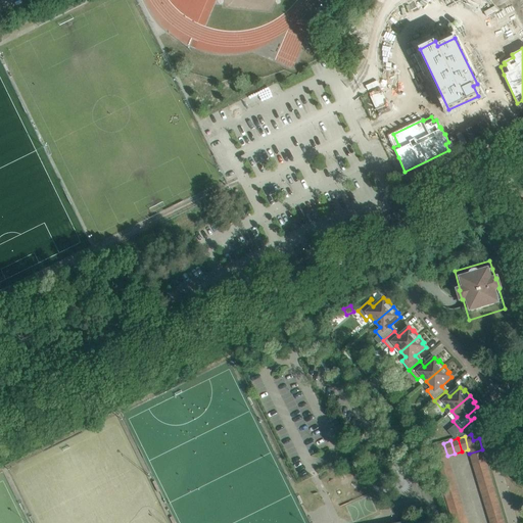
[(449,463),(447,456),(443,443),(430,446),(436,467),(449,463)]
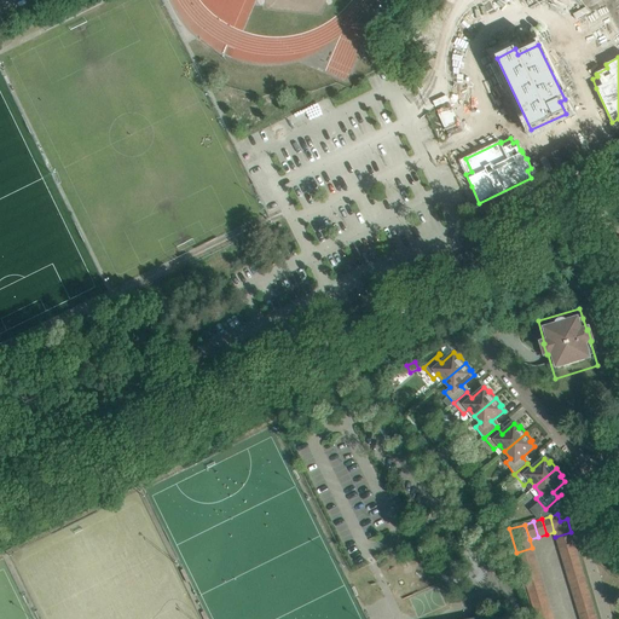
[(534,556),(532,548),(516,553),(519,561),(534,556)]
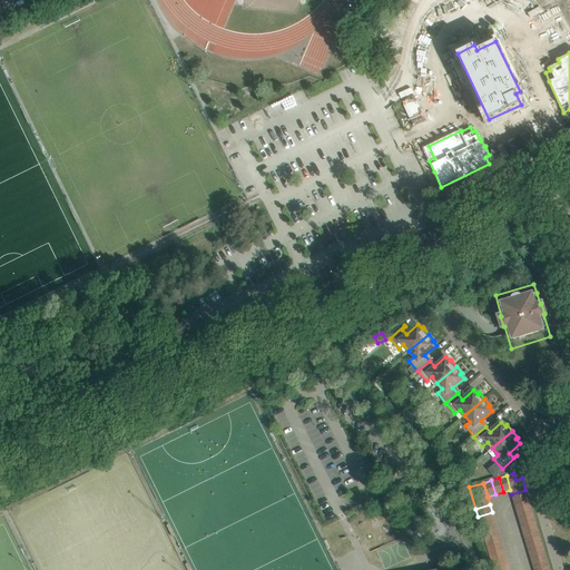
[(533,517),(531,509),(518,513),(520,521),(533,517)]
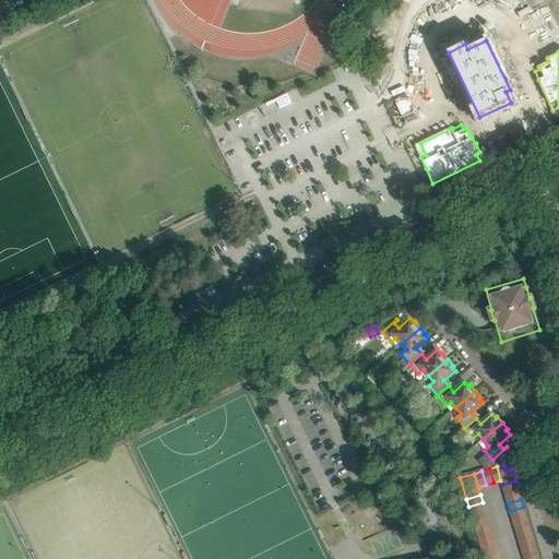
[(485,510),(483,502),(468,507),(471,514),(485,510)]
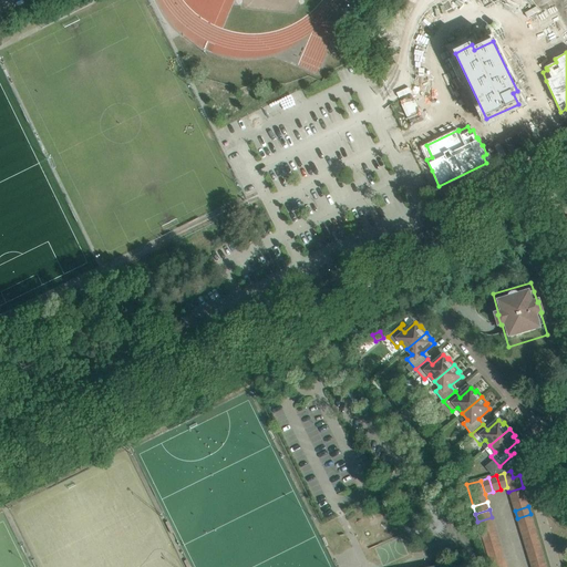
[(534,522),(531,514),(517,518),(519,526),(534,522)]
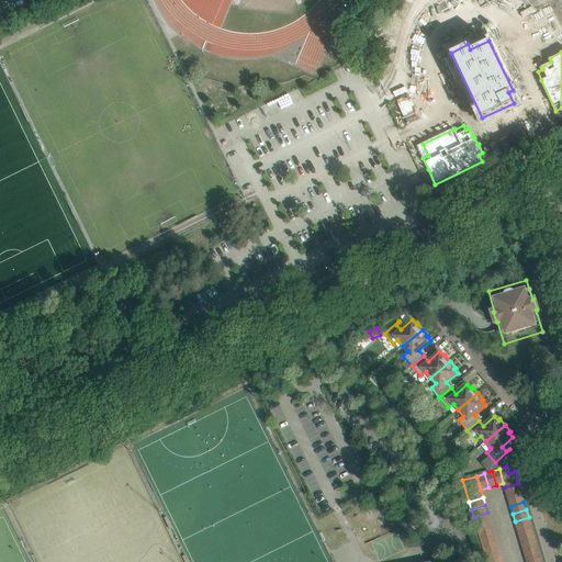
[(490,520),(487,513),(473,517),(475,525),(490,520)]
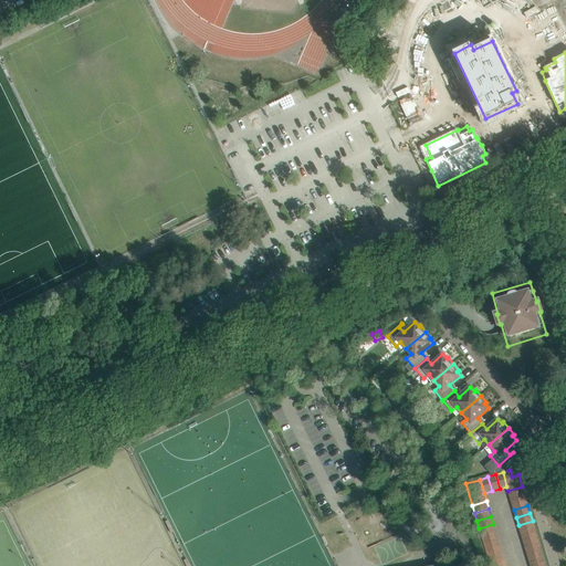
[(535,528),(533,521),(519,525),(521,532),(535,528)]
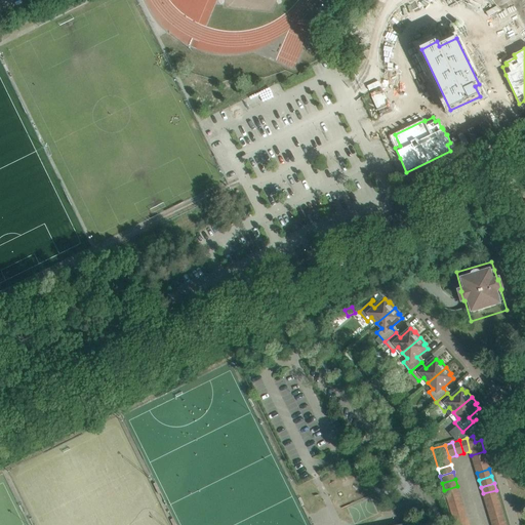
[(459,493),(457,486),(444,490),(446,497),(459,493)]
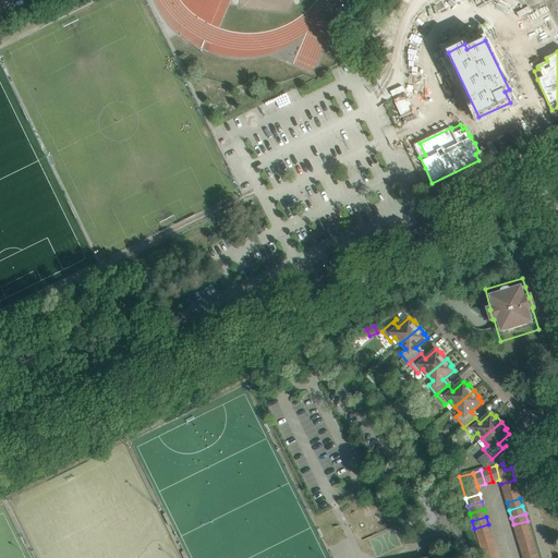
[(530,529),(528,521),(513,524),(516,532),(530,529)]
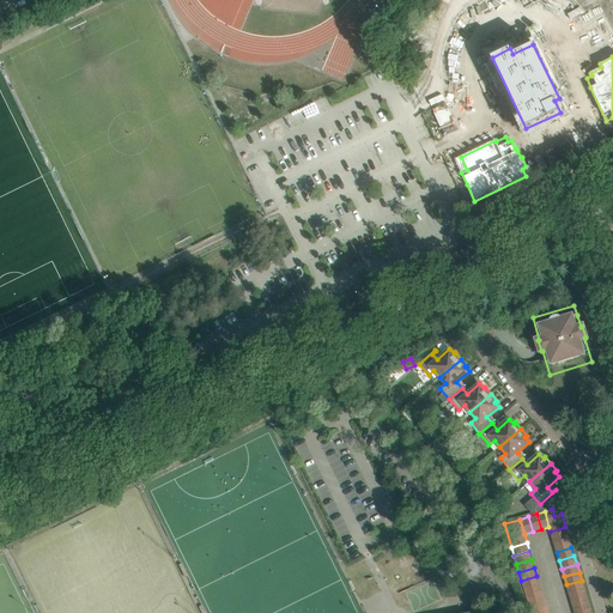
[(539,584),(536,576),(521,581),(525,588),(539,584)]
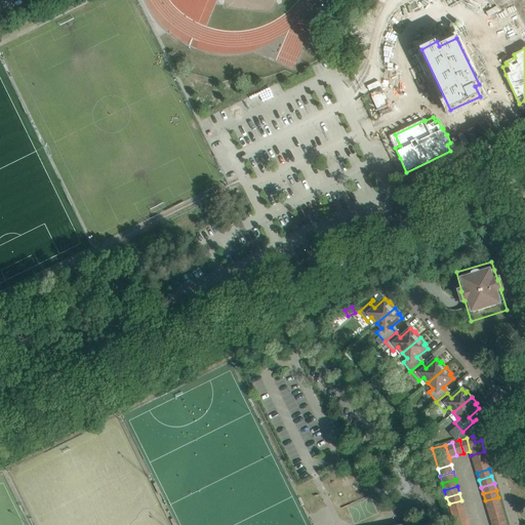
[(500,503),(498,497),(485,500),(487,508),(500,503)]
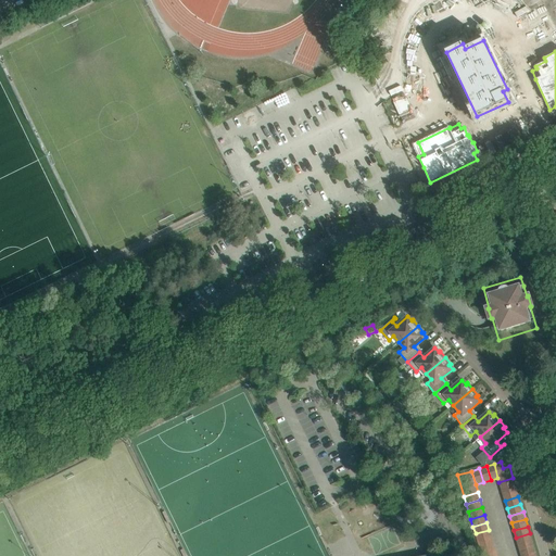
[(491,536),(489,530),(476,533),(478,541),(491,536)]
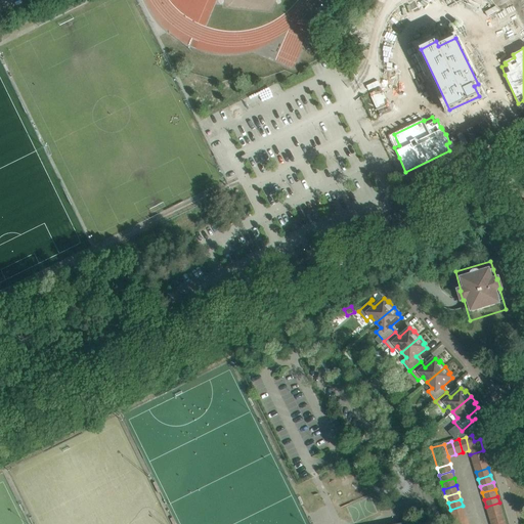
[(501,510),(499,503),(486,507),(488,514),(501,510)]
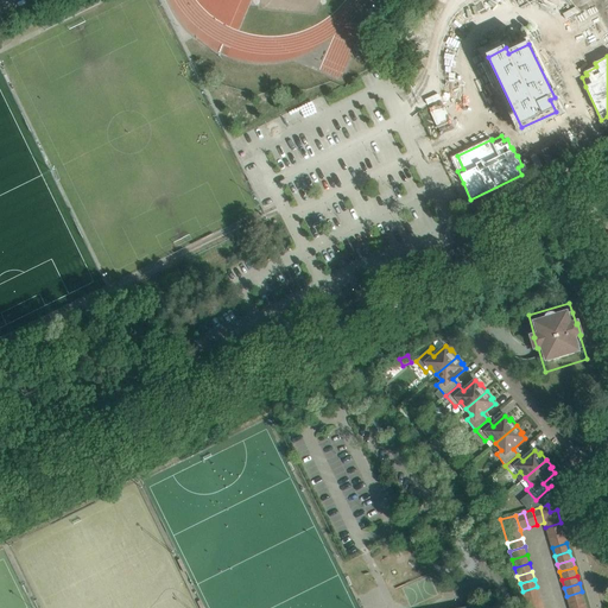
[(539,595),(537,587),(523,591),(525,600),(539,595)]
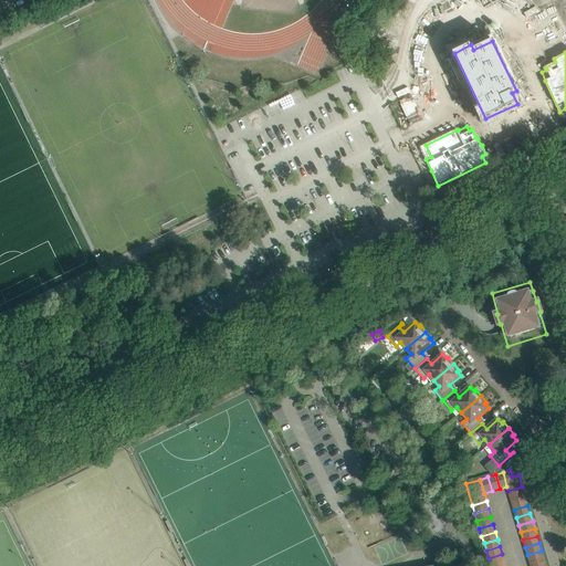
[(544,558),(542,551),(527,555),(530,563),(544,558)]
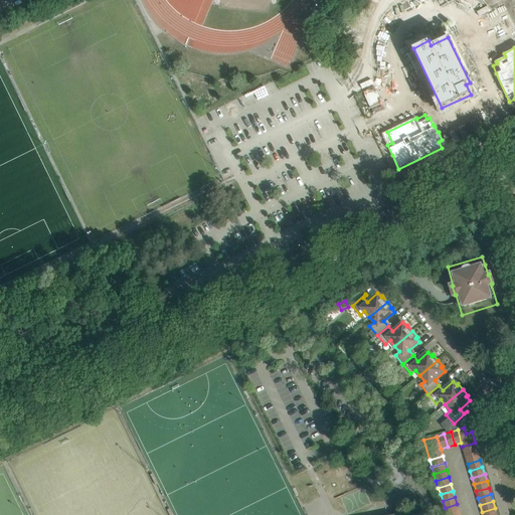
[(447,514),(460,511),(457,504),(445,508),(446,514),(447,514)]
